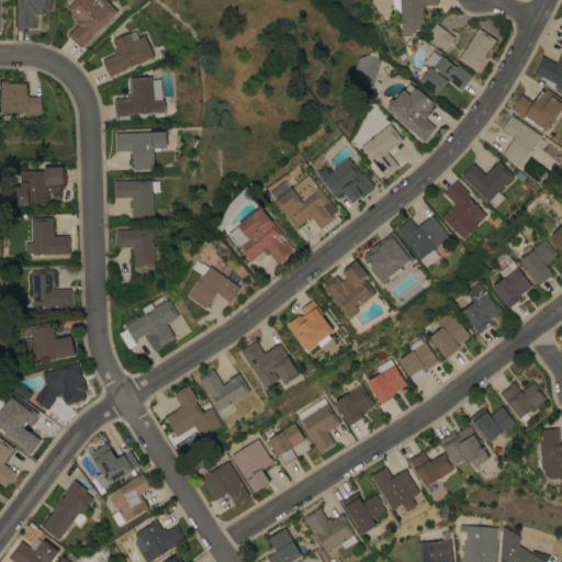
[(49,0),(49,12),(32,12),(32,27),(14,27),(13,0),(49,0)]
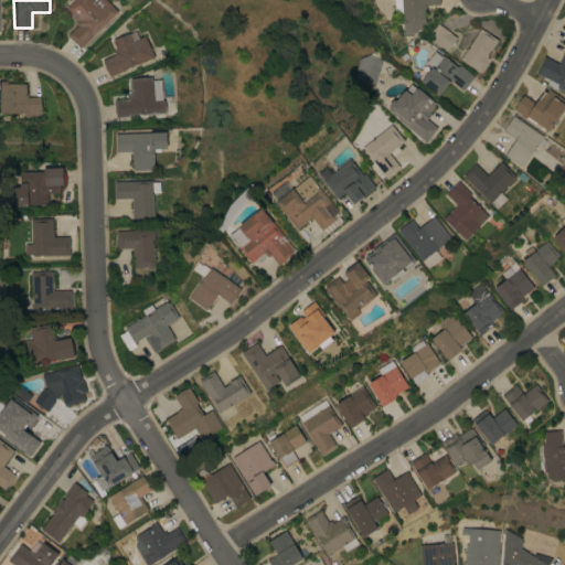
[(80,48),(67,34),(77,24),(75,22),(77,20),(68,12),(70,11),(66,7),(73,0),(106,0),(117,11),(80,48)]
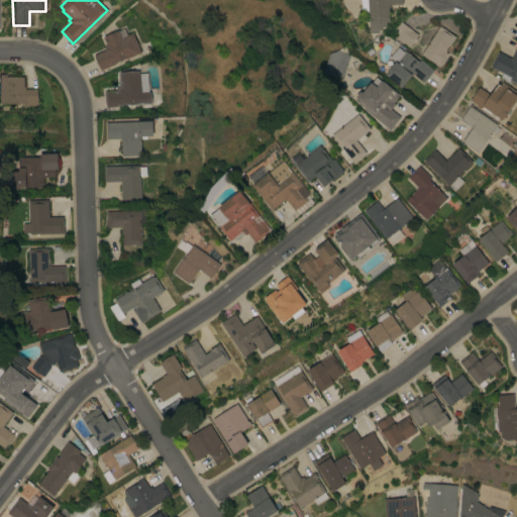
[(401,0),(402,3),(389,3),(389,7),(388,7),(389,21),(383,21),(383,26),(370,30),(368,11),(362,11),(360,0),(401,0)]
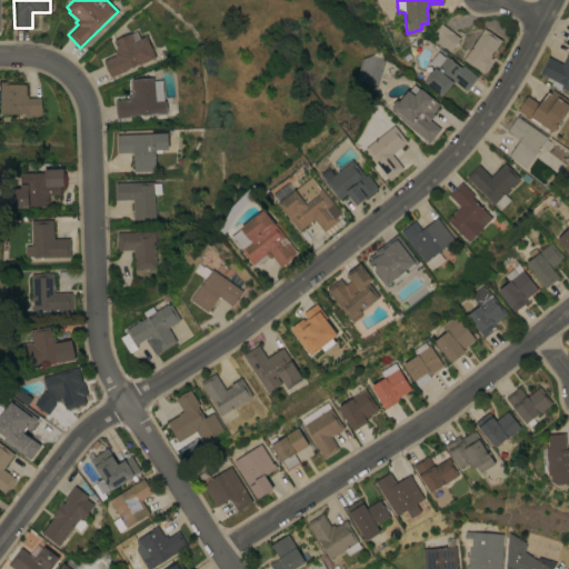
[(449,51),(430,36),(440,22),(459,37),(449,51)]
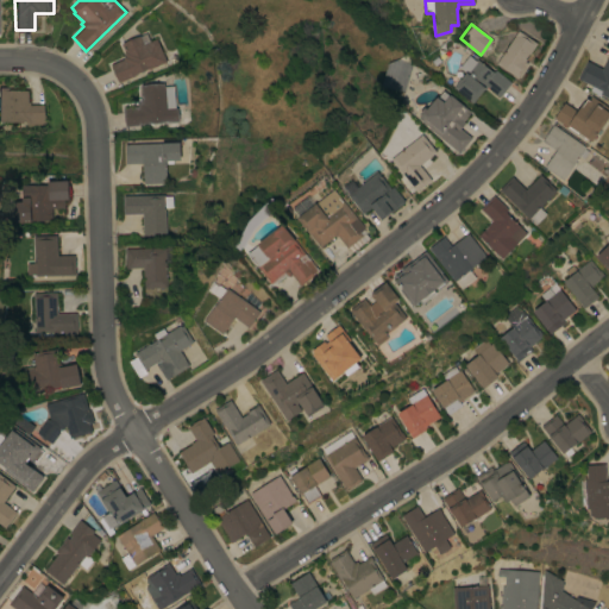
[(537,42),(528,54),(527,54),(525,57),(526,58),(525,61),(527,62),(516,77),(495,63),(518,30),(537,42)]
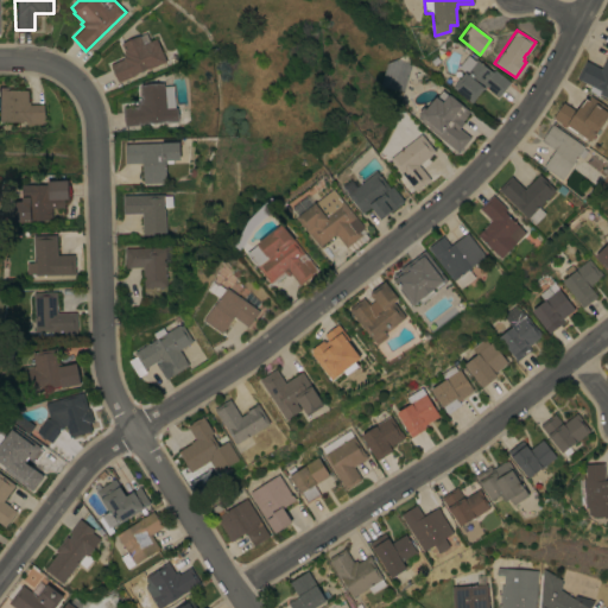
[(165,61),(147,69),(147,68),(135,73),(137,74),(118,82),(109,64),(124,58),(122,56),(125,55),(122,51),(125,51),(120,42),(139,35),(143,43),(154,38),(165,61)]
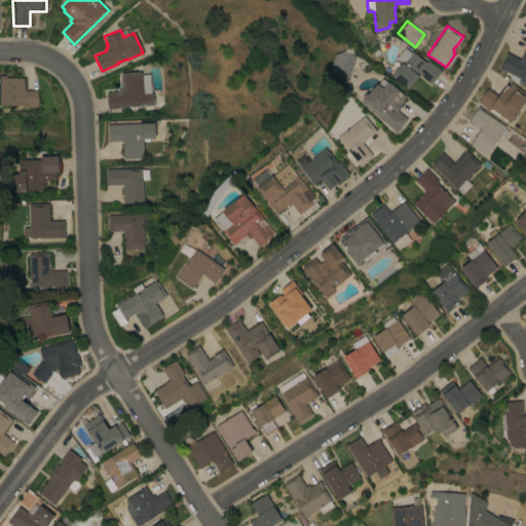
[(525,84),(518,80),(520,78),(498,67),(506,51),(519,59),(525,44),(525,84)]
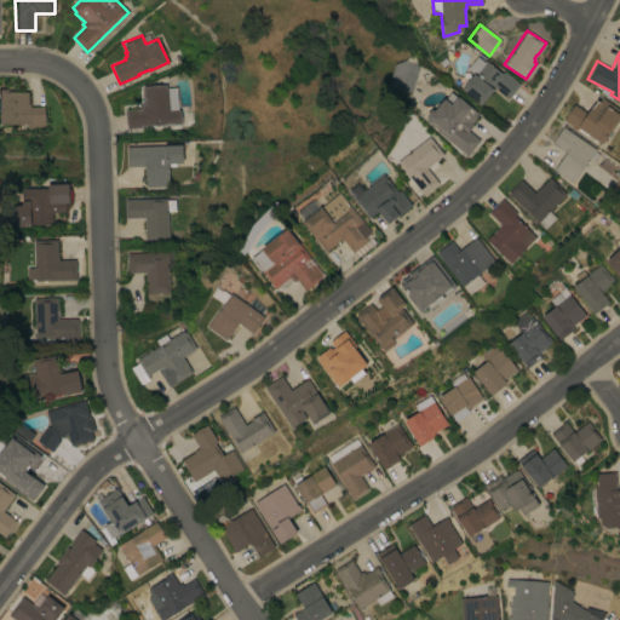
[(509,98),(495,87),(493,91),(492,90),(481,104),(461,89),(463,86),(460,85),(466,78),(469,79),(474,73),(466,68),(477,56),(483,61),(484,59),(501,73),(504,70),(521,84),(509,98)]
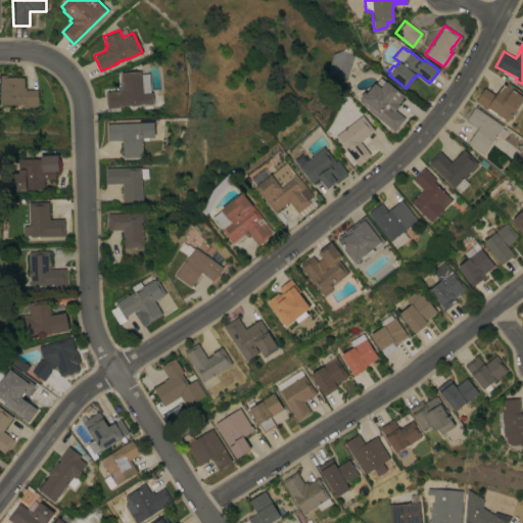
[(357,58),(336,48),(325,72),(346,82),(357,58)]
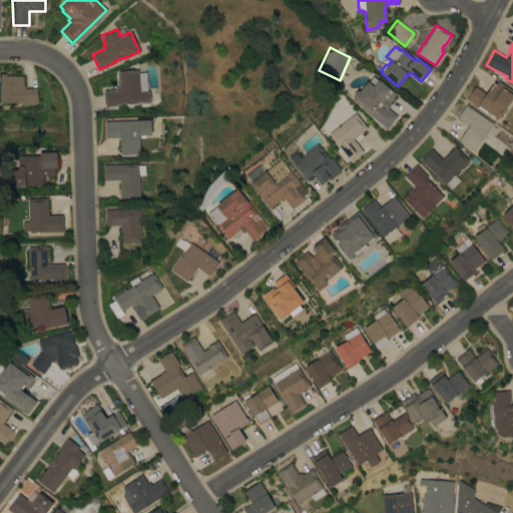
[(138,102),(122,103),(123,104),(104,106),(103,90),(115,89),(115,86),(117,86),(116,83),(118,83),(117,71),(137,69),(138,72),(144,71),(146,90),(148,90),(149,101),(138,102)]
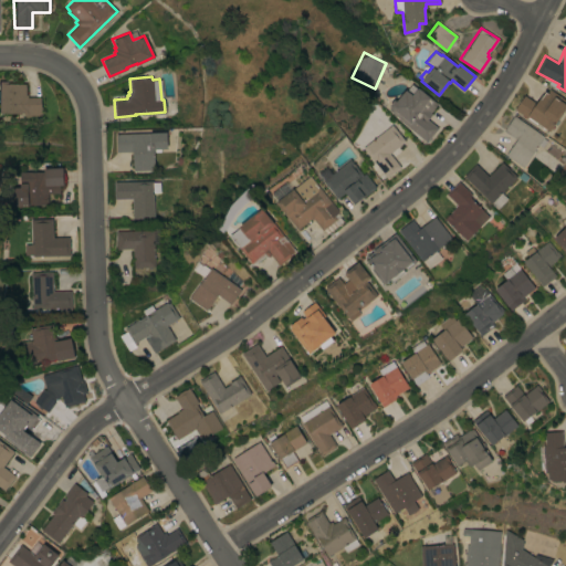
[(0,81),(6,81),(6,84),(25,83),(25,94),(27,94),(27,96),(40,96),(40,113),(22,113),(22,112),(0,112),(0,81)]
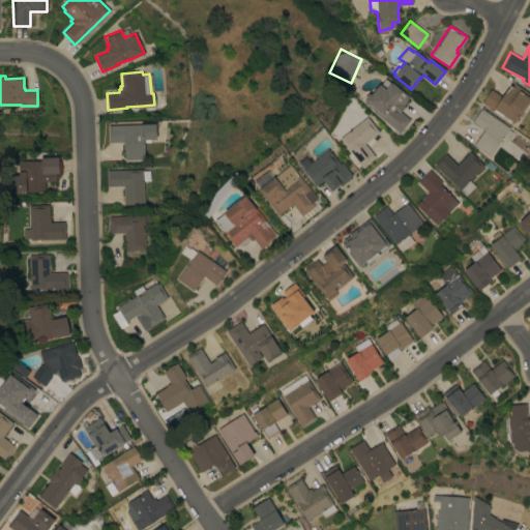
[(373,112),(374,111),(363,102),(366,99),(363,97),(367,91),(370,93),(379,82),(385,87),(390,81),(402,90),(401,91),(409,96),(402,105),(404,106),(400,112),(410,120),(399,133),(373,112)]
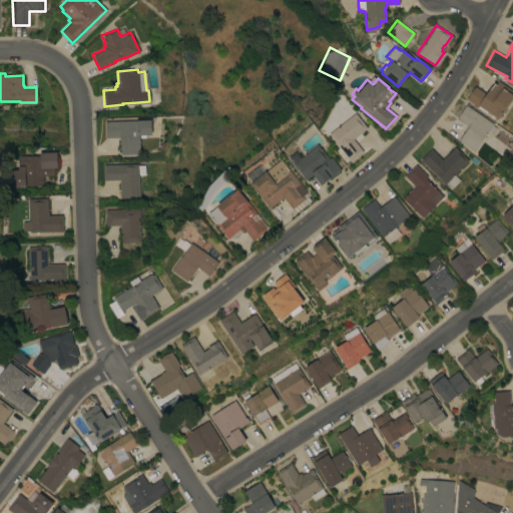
[(475,85),(486,93),(491,85),(491,86),(494,82),(495,83),(497,80),(512,90),(512,92),(512,93),(512,94),(512,96),(498,118),(487,111),(486,113),(477,107),(478,106),(466,98),(475,85)]
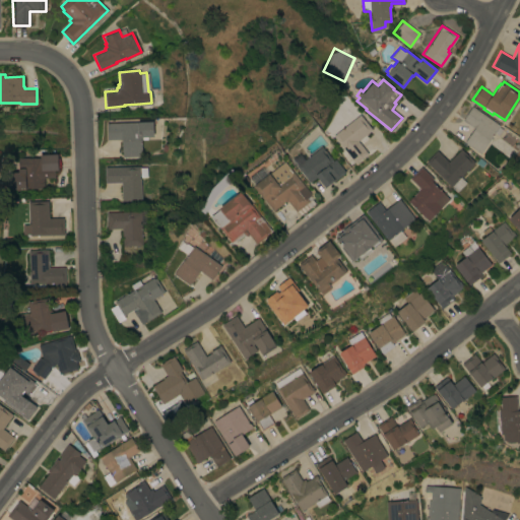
[(500,125),(499,126),(502,129),(498,135),(495,133),(480,153),(464,141),(474,128),(462,119),(472,106),(500,125)]
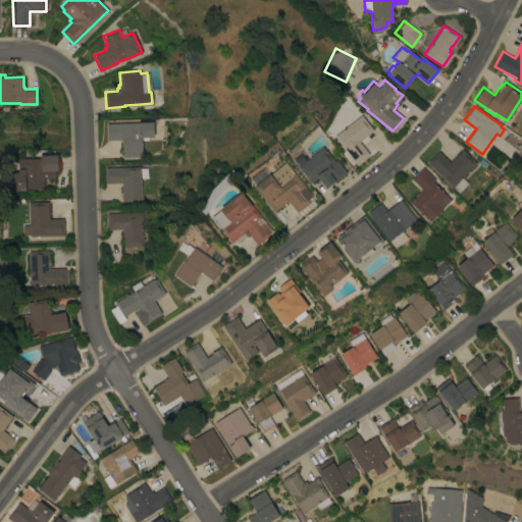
[(373,129),(365,137),(364,136),(360,139),(361,140),(359,141),(369,154),(357,163),(334,136),(361,114),(373,129)]
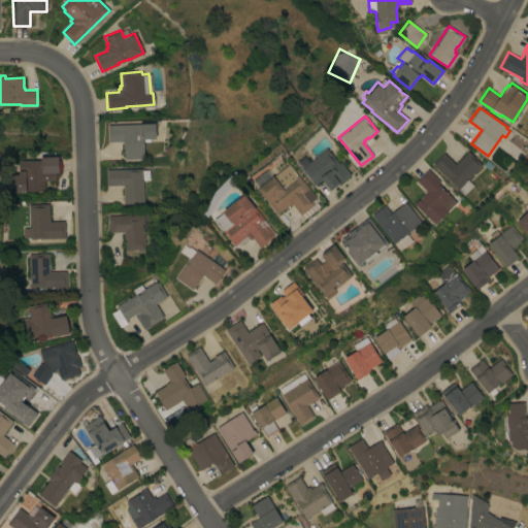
[(123,141),(108,141),(108,124),(155,123),(156,138),(142,138),(143,158),(124,158),(123,141)]
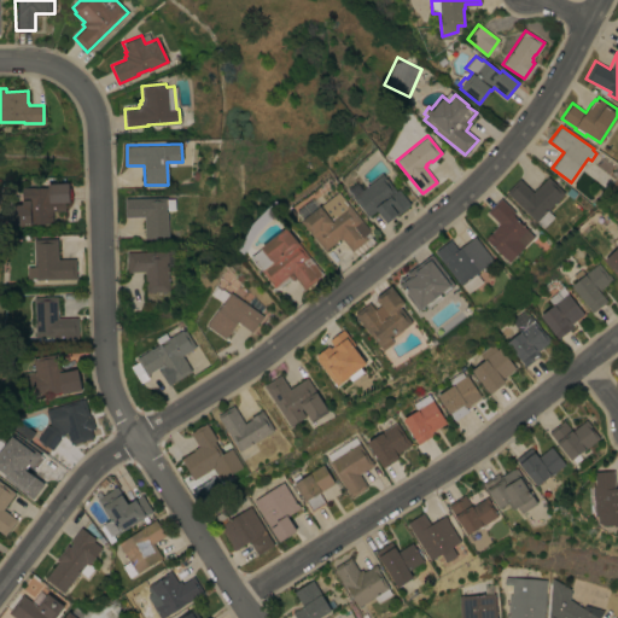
[(410,204),(386,222),(377,210),(368,216),(353,197),(383,173),(396,190),(398,188),(410,204)]
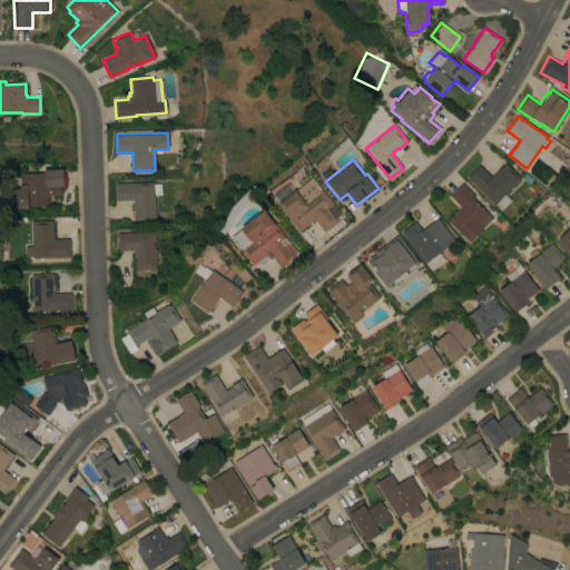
[(504,193),(511,199),(502,209),(495,203),(494,204),(467,177),(479,165),(491,176),(493,175),(494,176),(498,172),(497,172),(505,163),(520,177),(504,193)]
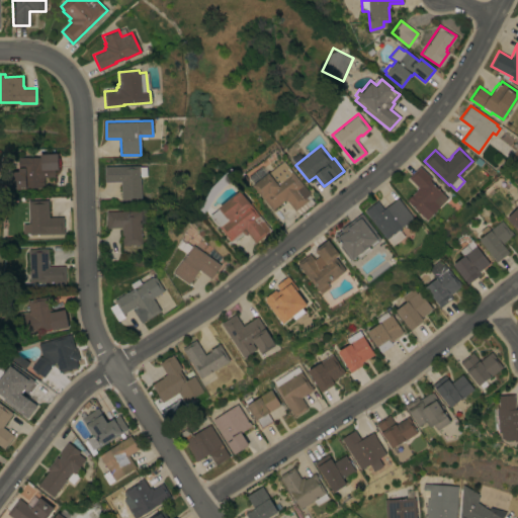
[(44,176),(44,187),(26,187),(26,188),(13,188),(13,190),(9,190),(9,186),(12,186),(12,171),(22,170),(22,157),(40,156),(40,153),(58,153),(59,169),(55,169),(55,176),(44,176)]
